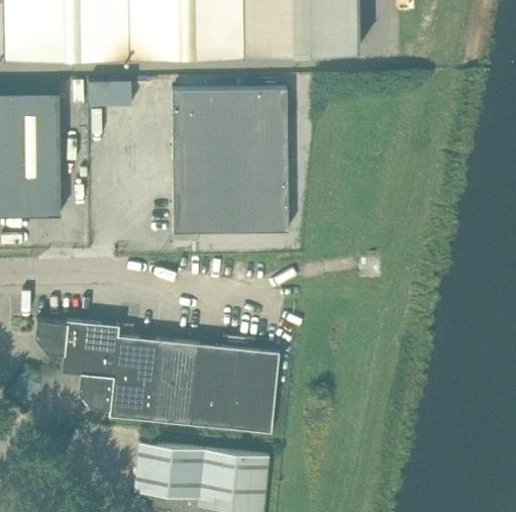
[(0,0),(0,57),(359,52),(357,0),(0,0)]
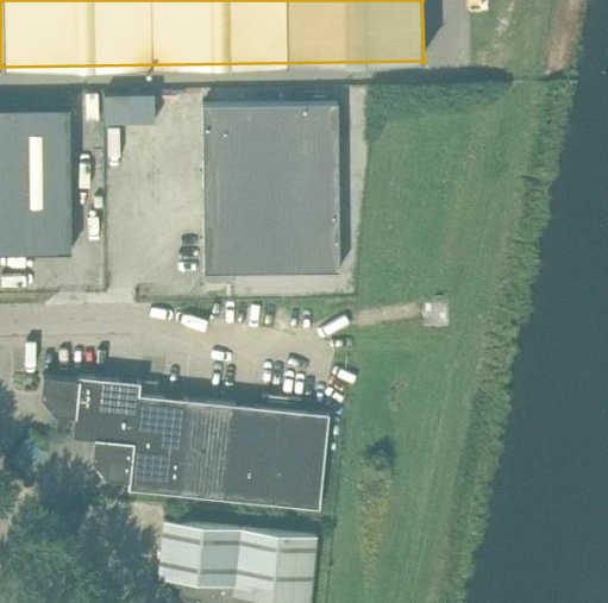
[(338,106),(202,107),(205,275),(339,274),(338,106)]
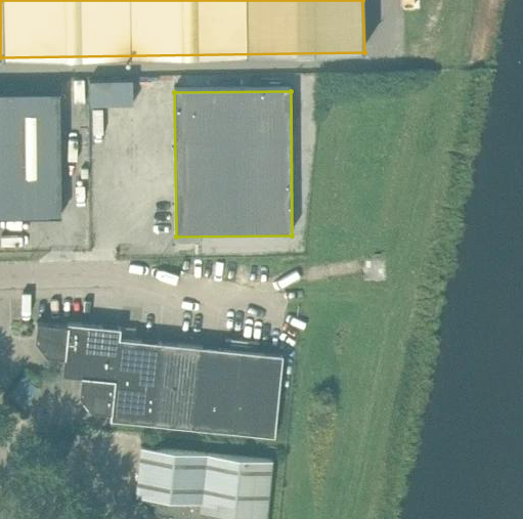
[(0,95),(0,220),(61,220),(60,95),(0,95)]
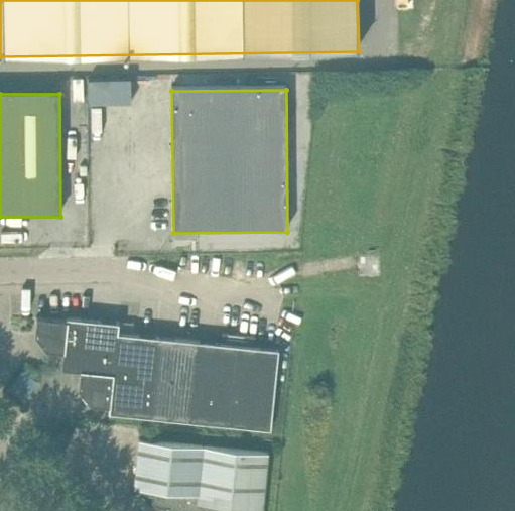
[(271,432),(279,353),(254,350),(255,340),(223,337),(222,347),(118,336),(119,326),(67,321),(67,324),(37,321),(35,339),(46,354),(63,355),(61,372),(81,374),(79,393),(91,407),(109,409),(109,416),(271,432)]
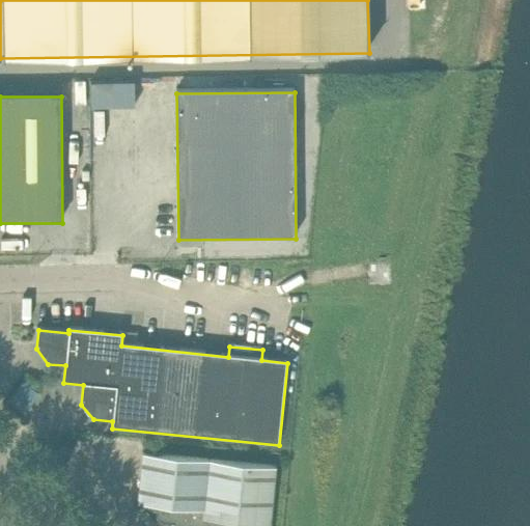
[(271,525),(277,470),(143,457),(138,506),(160,508),(158,520),(162,525),(271,525)]
